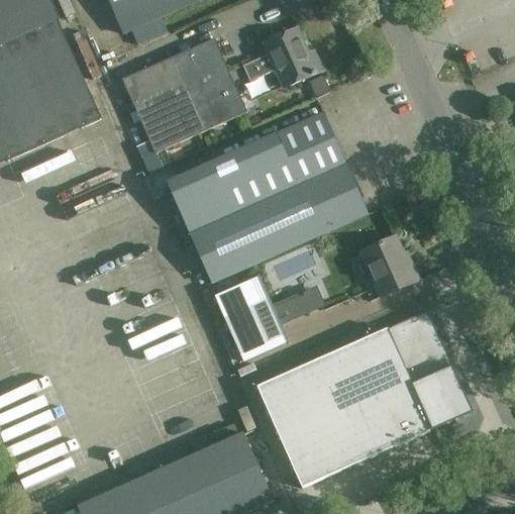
[(58,17),(49,0),(0,0),(0,159),(99,116),(56,18),(58,17)]
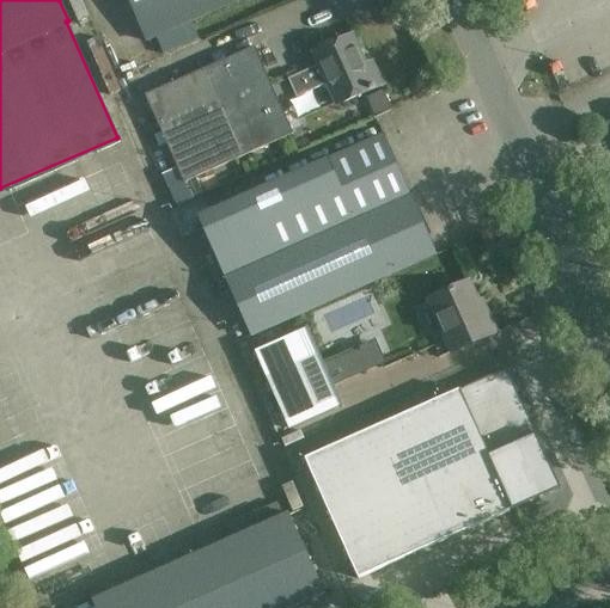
[(129,0),(146,37),(230,0),(129,0)]
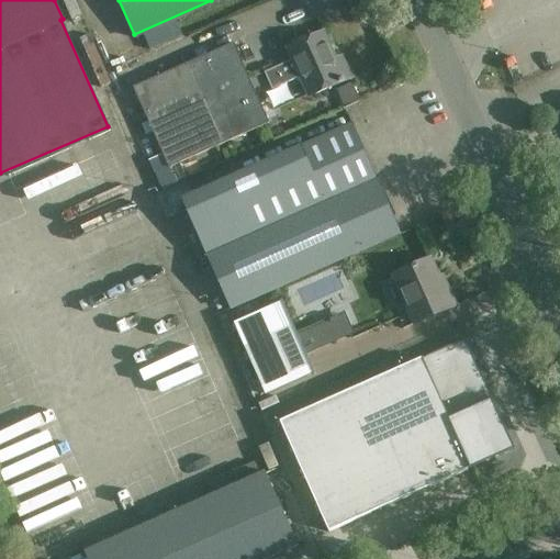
[(333,58),(320,30),(287,45),(291,56),(262,69),(270,86),(299,74),(308,92),(348,75),(338,55),(333,58)]
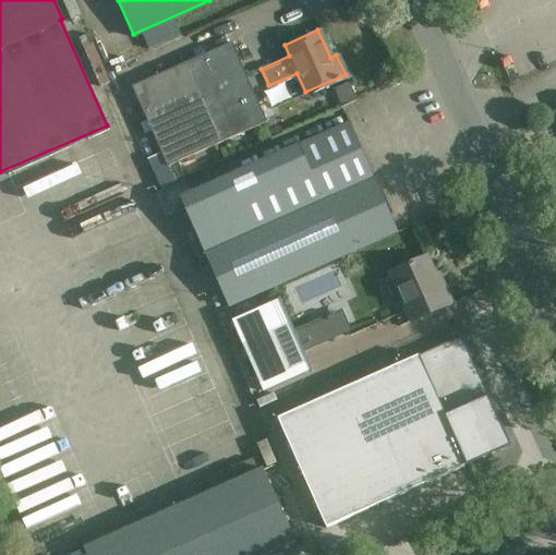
[(265,119),(229,39),(130,84),(160,151),(147,156),(159,184),(188,172),(185,168),(194,164),(189,153),(265,119)]
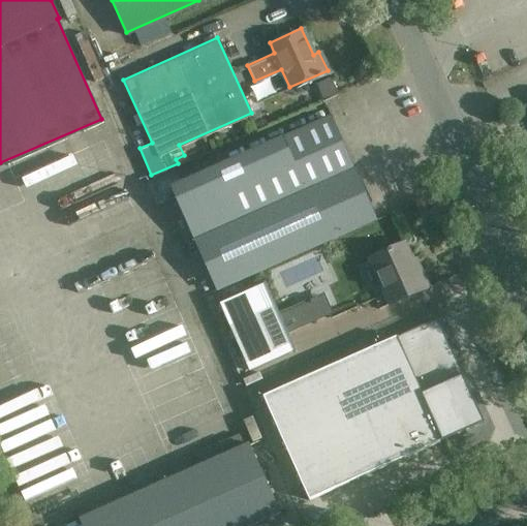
[(374,217),(329,116),(172,185),(216,286),(374,217)]
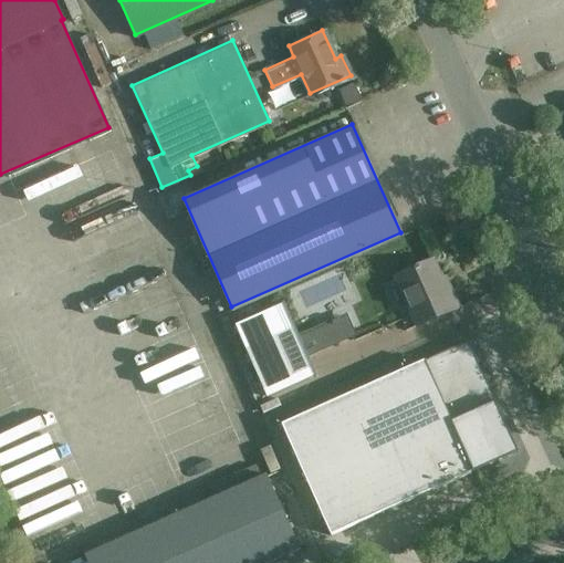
[(452,306),(431,258),(395,274),(416,322),(452,306)]
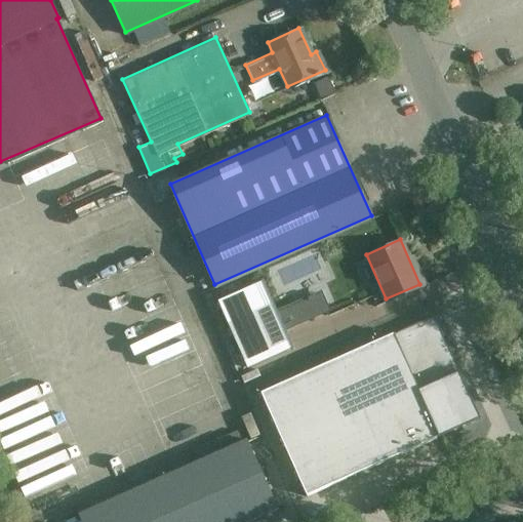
[(313,292),(306,295),(307,297),(276,310),(262,278),(260,278),(260,279),(216,299),(246,366),(291,347),(291,348),(292,347),(284,327),(318,313),(327,309),(326,307),(319,291),(314,293),(313,292)]
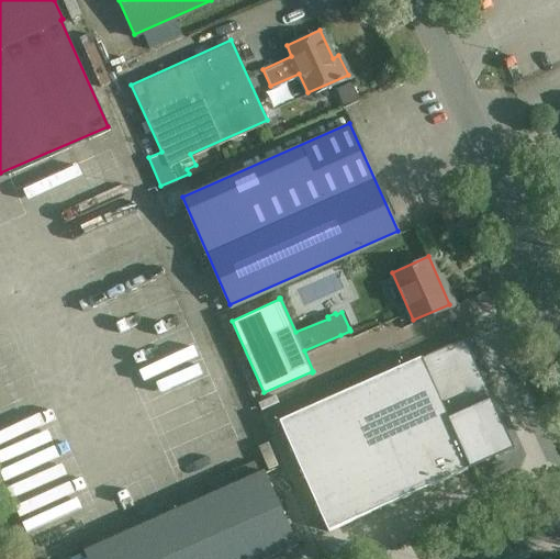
[(463,337),(279,418),(328,529),(472,465),(472,464),(512,446),(467,343),(463,337)]
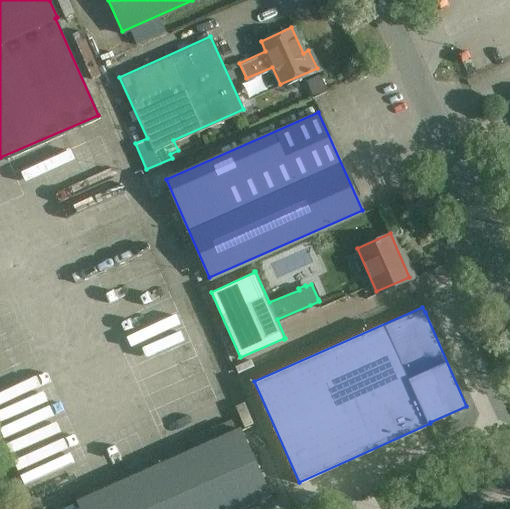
[(231,508),(269,493),(240,427),(75,501),(78,508),(231,508)]
